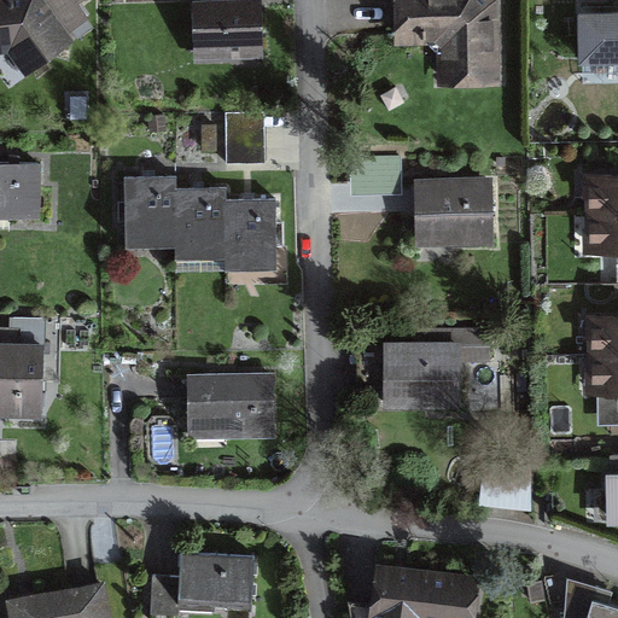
[(77,0),(46,0),(39,5),(34,0),(0,0),(0,44),(12,44),(28,64),(63,39),(60,35),(85,17),(74,3),(77,0)]
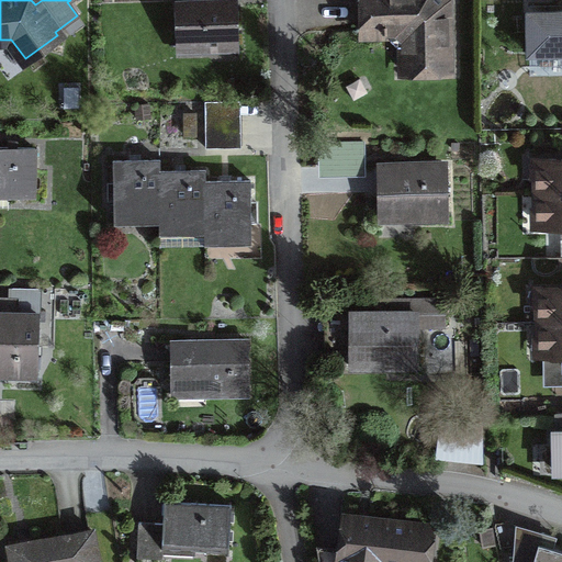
[(238,52),(237,0),(181,0),(183,53),(238,52)]
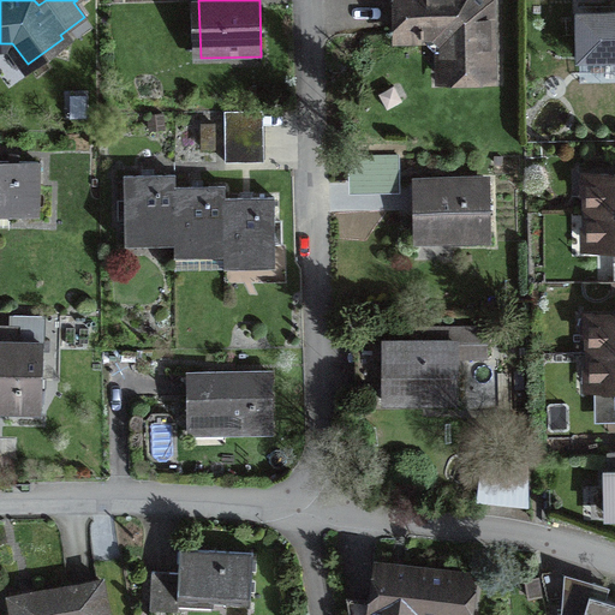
[(398,0),(399,37),(424,36),(424,43),(427,43),(435,53),(441,53),(442,78),(490,77),(489,1),(487,0),(398,0)]
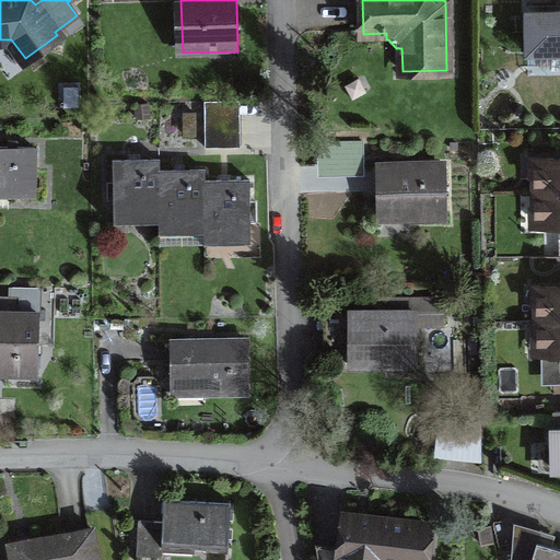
[(559,12),(527,13),(527,54),(559,53),(559,12)]
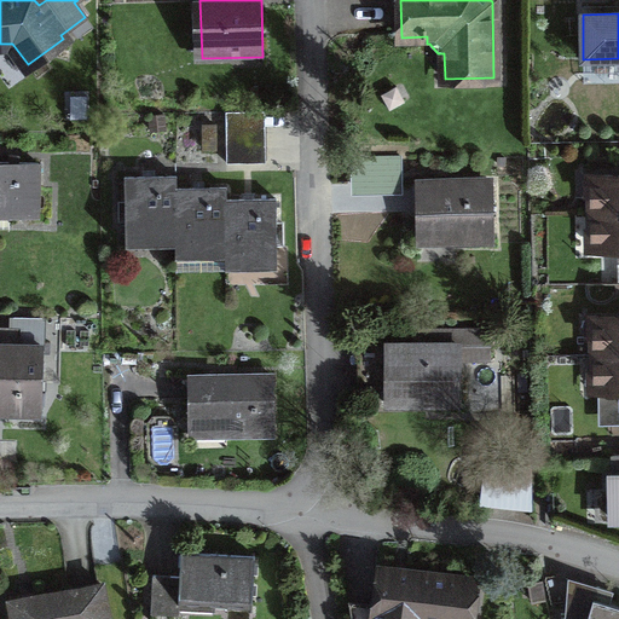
[(265,128),(265,111),(226,111),(226,128),(265,128)]
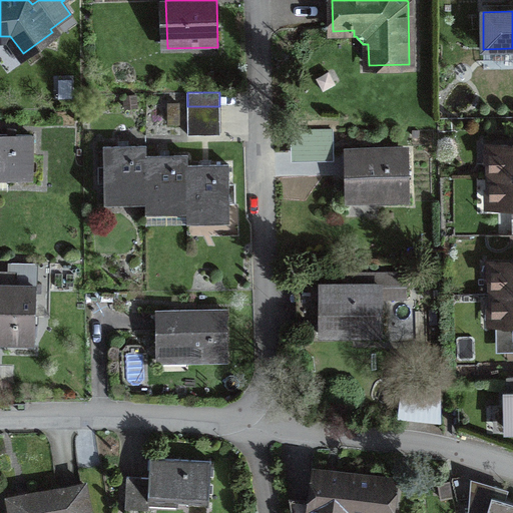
[(219,106),(187,106),(187,120),(219,120),(219,106)]
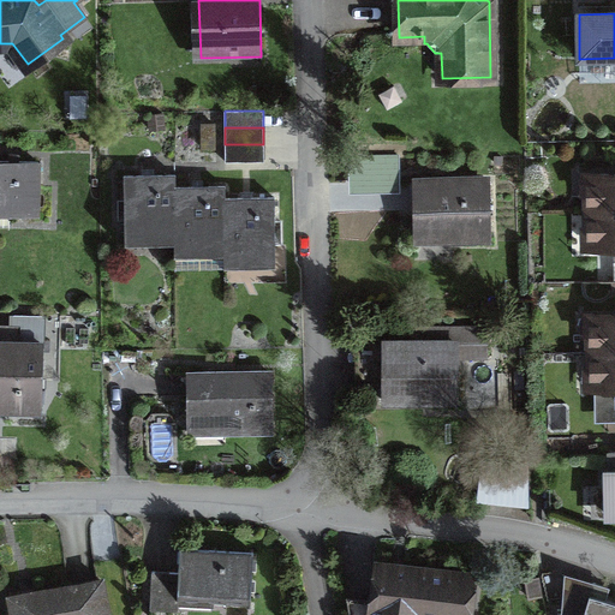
[(263,144),(225,144),(225,161),(263,161),(263,144)]
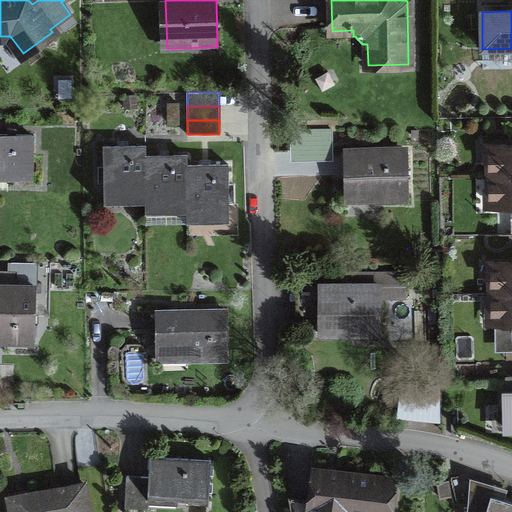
[(32,135),(0,133),(0,172),(10,173),(10,179),(30,180),(32,135)]
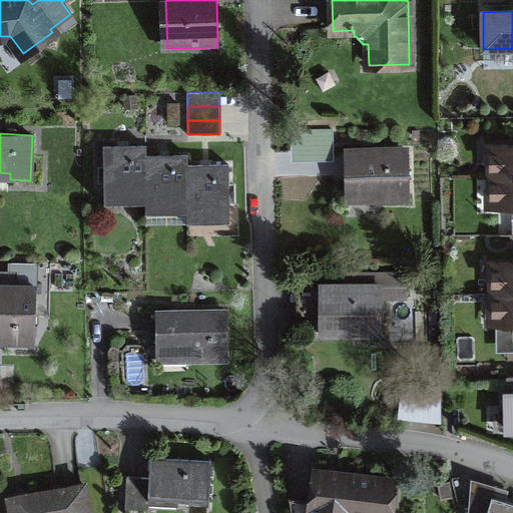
[(491,176),(512,175),(512,144),(511,147),(491,147),(491,176)]
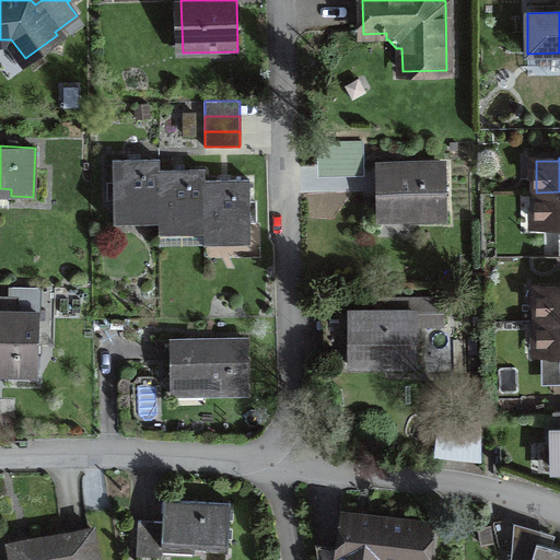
[(160,224),(159,170),(160,170),(160,159),(113,160),(114,224),(159,224),(160,224)]
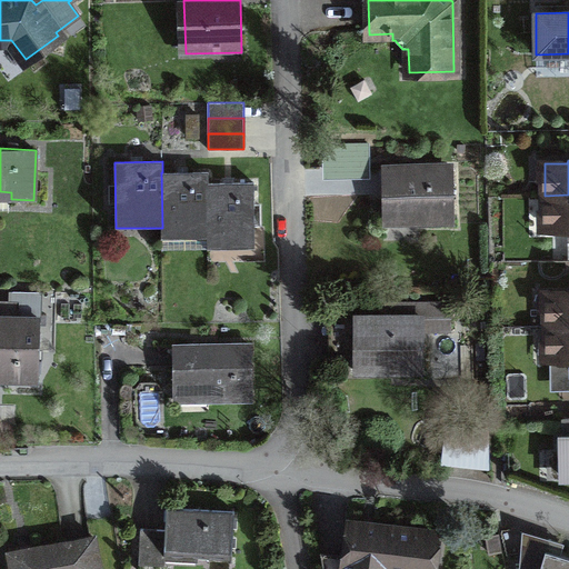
[(383,223),(453,222),(452,165),(382,166),(383,223)]
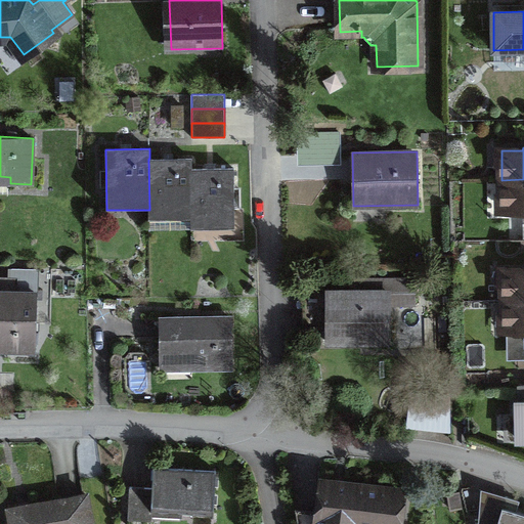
[(191,220),(190,169),(191,169),(191,159),(149,159),(148,159),(149,210),(148,210),(148,219),(190,218),(190,220),(191,220)]
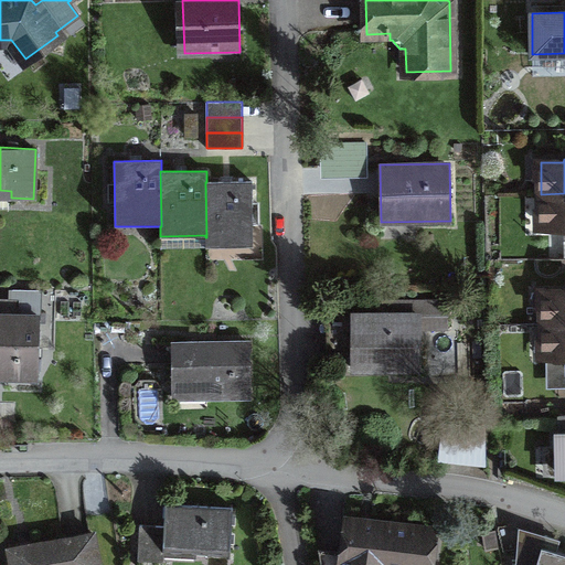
[(252,181),(206,182),(205,182),(206,237),(205,237),(205,247),(253,246),(252,181)]
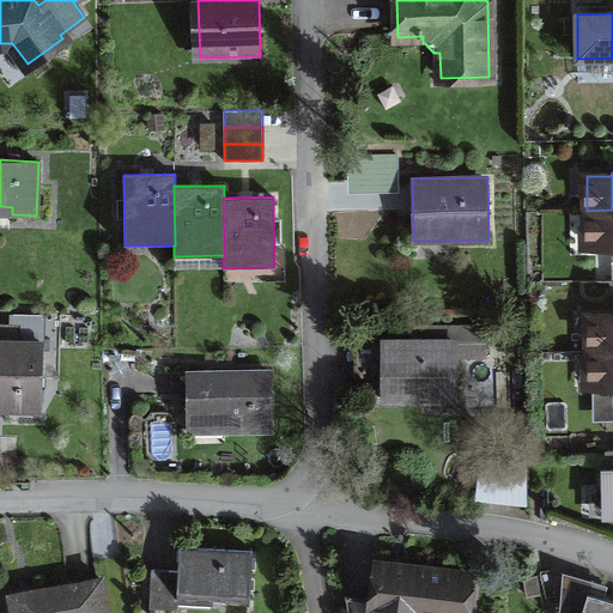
[(612,210),(587,211),(588,246),(612,244),(612,246),(612,210)]
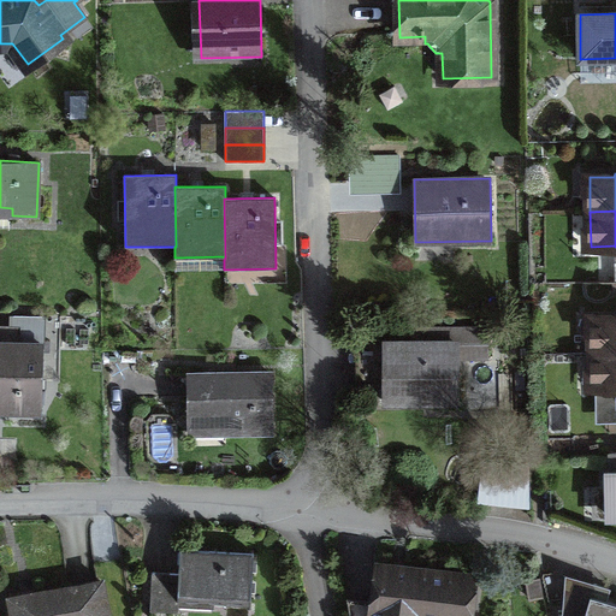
[(615,318),(592,318),(592,353),(615,351),(615,318)]
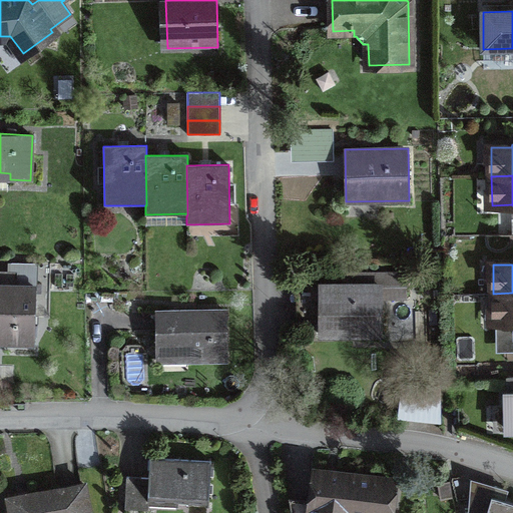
[(0,342),(33,343),(34,286),(16,285),(16,273),(0,272),(0,342)]
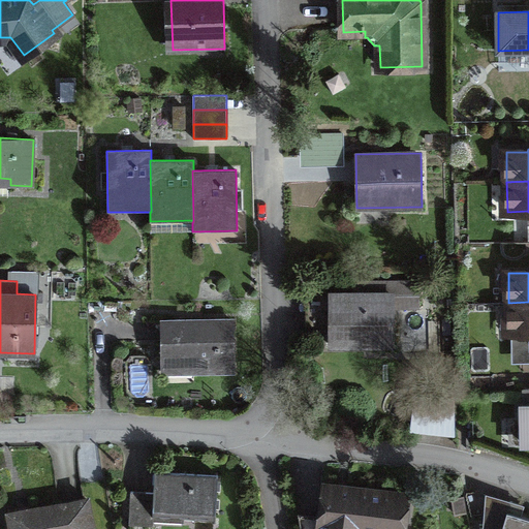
[(330,346),(393,345),(393,293),(331,294),(330,346)]
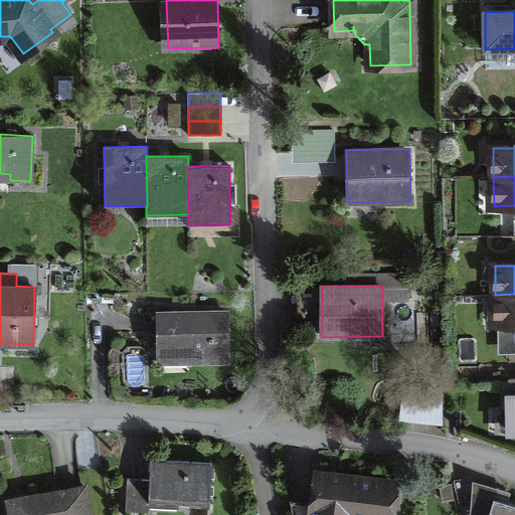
[(514,348),(514,294),(495,295),(496,324),(502,323),(502,344),(507,349),(514,348)]
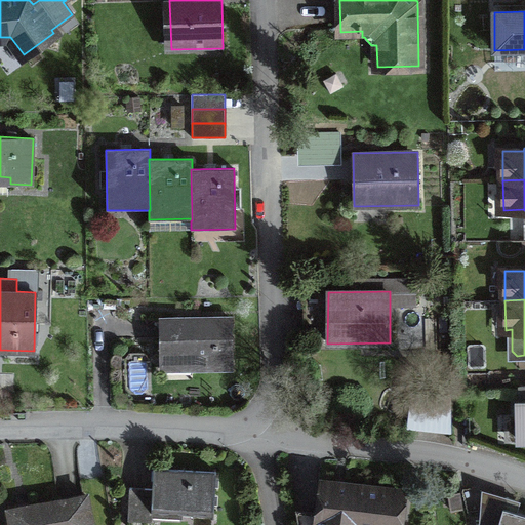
[(231,319),(161,319),(161,368),(231,367),(231,319)]
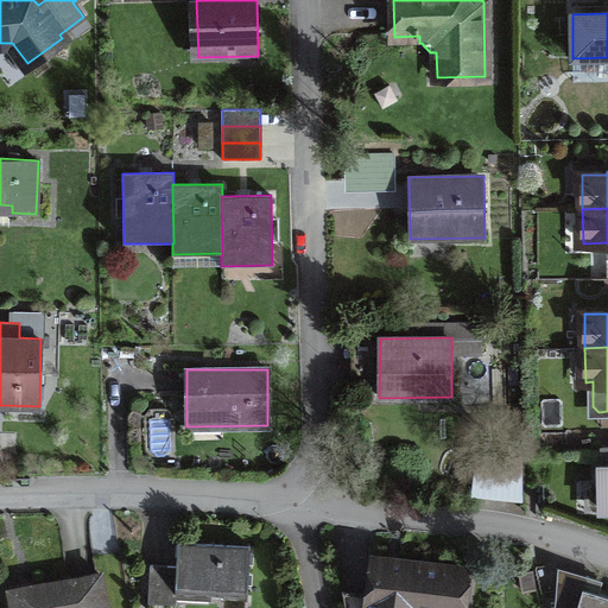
[(481,458),(476,492),(519,498),(519,462),(481,458)]
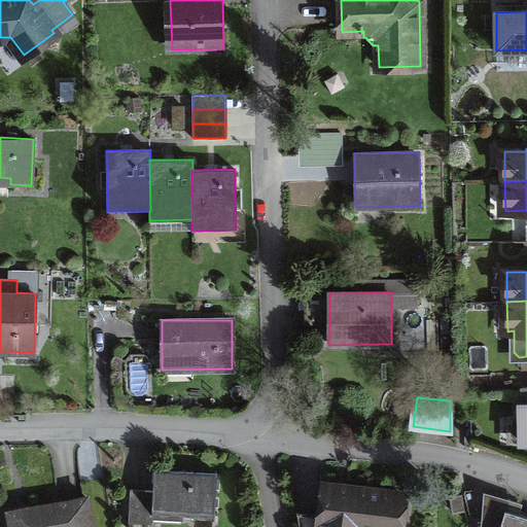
[(216,472),(154,469),(152,491),(130,490),(129,522),(152,523),(152,519),(182,520),(182,515),(214,517),(216,472)]
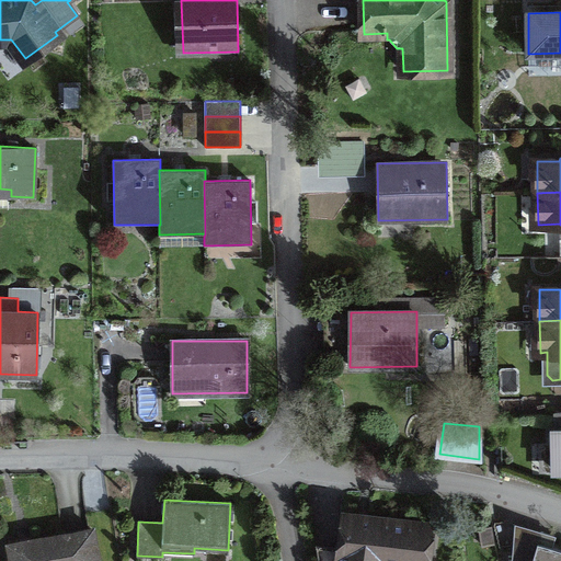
[(378,560),(379,560),(386,560),(425,560),(431,527),(345,516),(341,548),(316,545),(318,560),(378,560)]
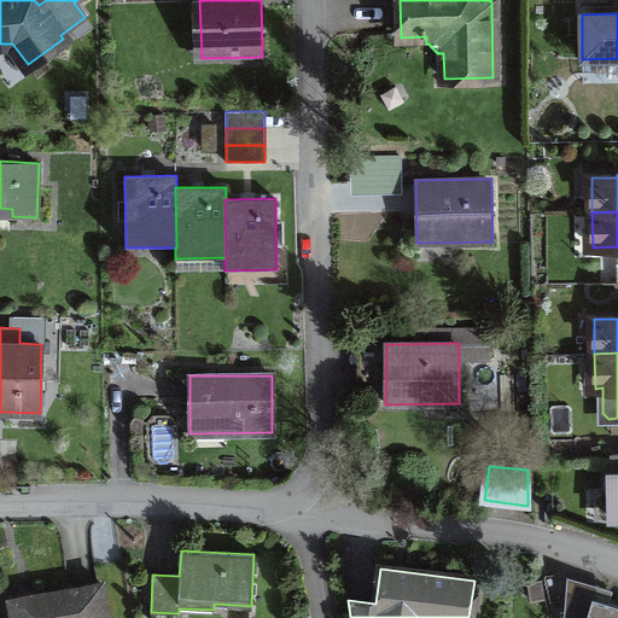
[(108,617),(101,583),(10,600),(12,617),(108,617)]
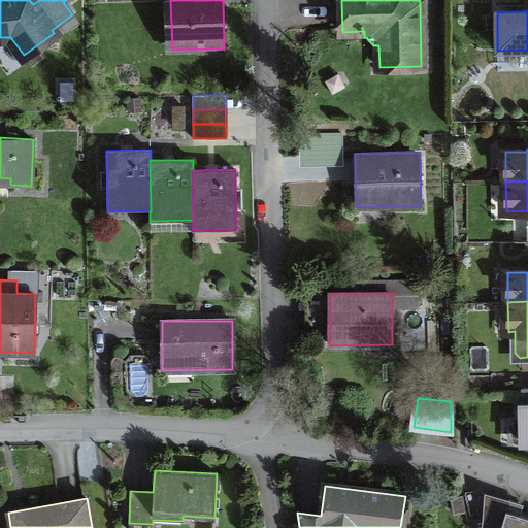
[(527,527),(527,517),(505,510),(500,527),(527,527)]
